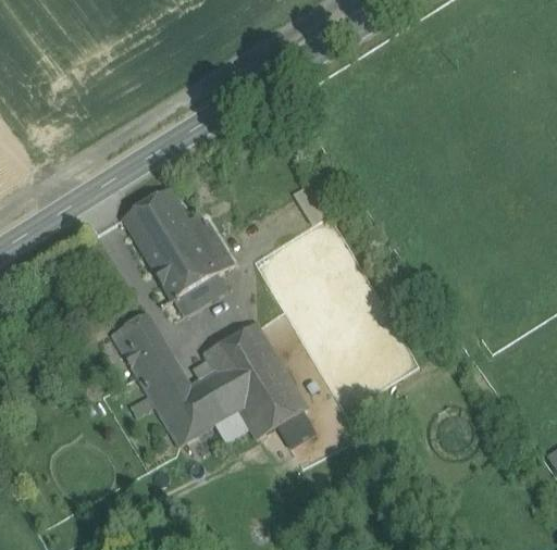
[(312,225),(331,213),(312,185),(295,197),(312,225)]
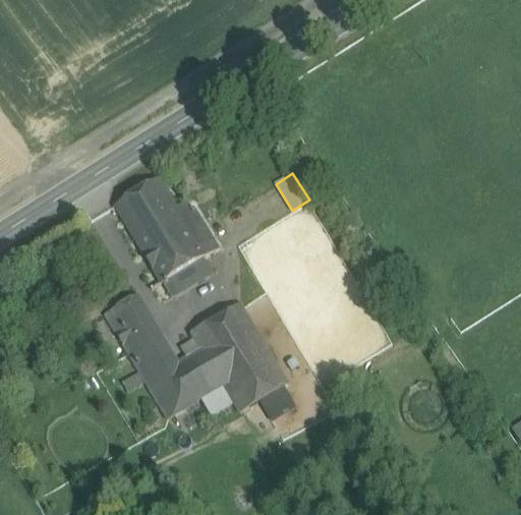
[(158,178),(117,204),(137,239),(180,213),(158,178)]
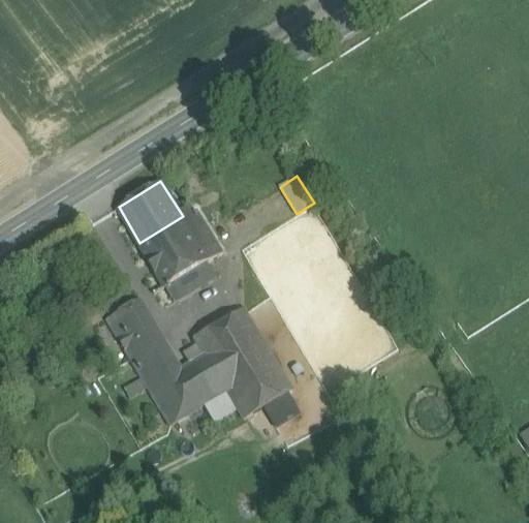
[(183,216),(139,243),(165,284),(207,258),(221,249),(196,208),(183,216)]
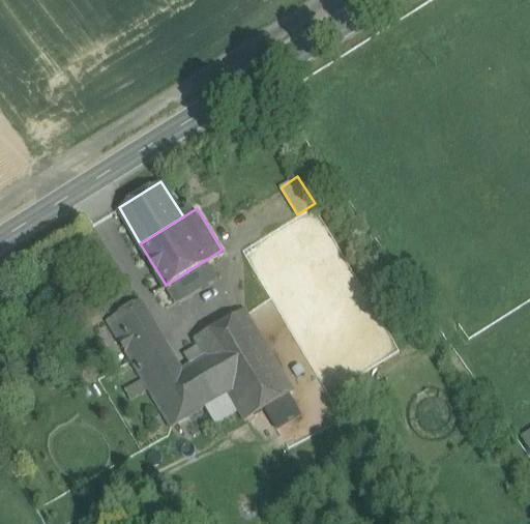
[(217,277),(207,259),(166,285),(176,301),(217,277)]
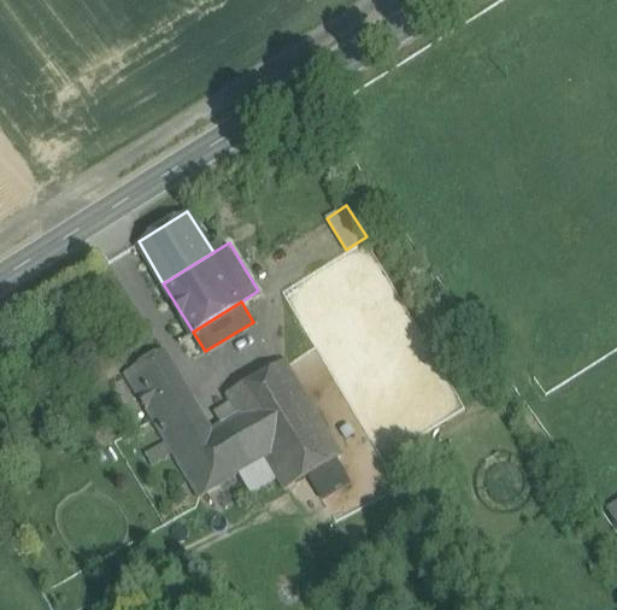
[(211,429),(163,347),(125,370),(199,493),(238,470),(263,456),(265,453),(240,411),(240,412),(211,429)]
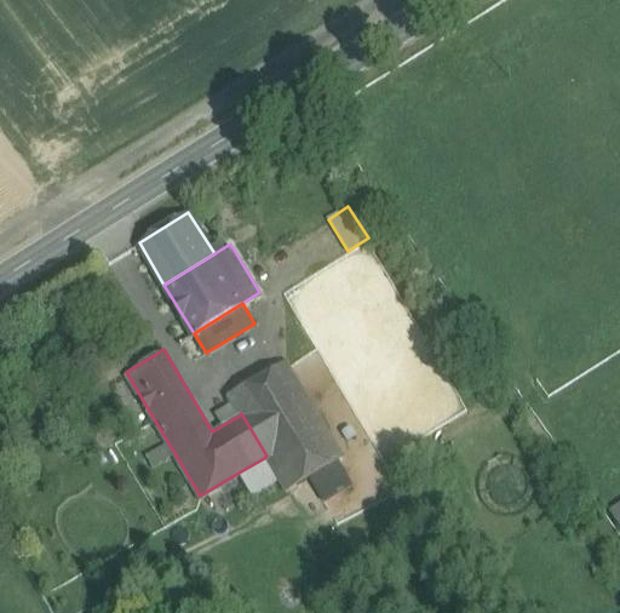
[(241,413),(267,456),(286,488),(309,475),(338,458),(344,454),(287,359),(228,393),(241,414),(241,413)]
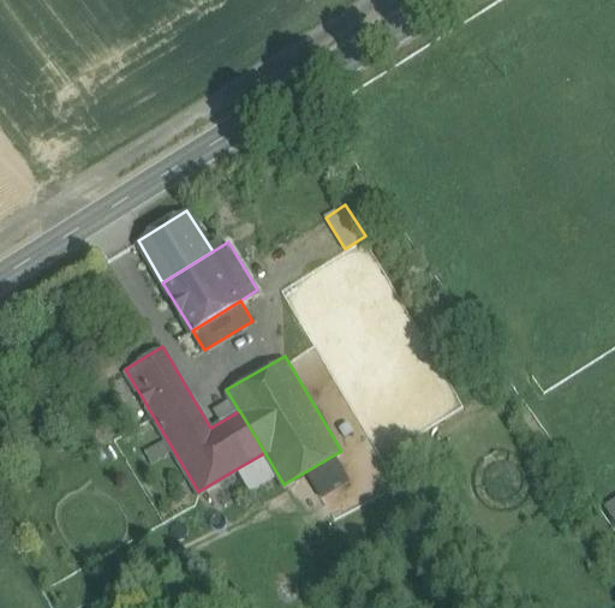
[(275,476),(262,454),(237,469),(250,490),(275,476)]
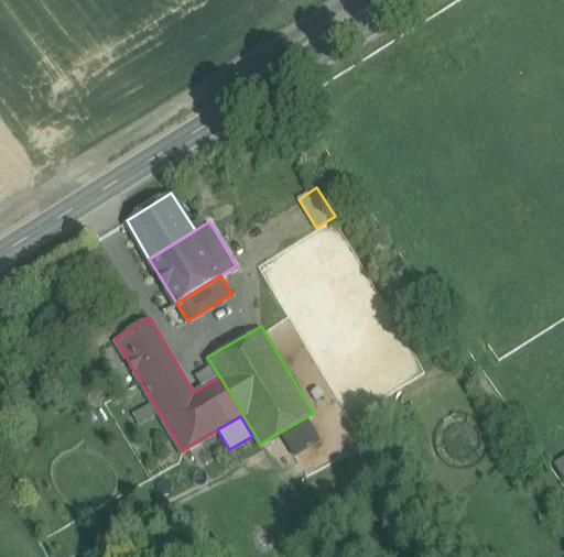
[(307,416),(281,432),(291,449),(317,434),(307,416)]
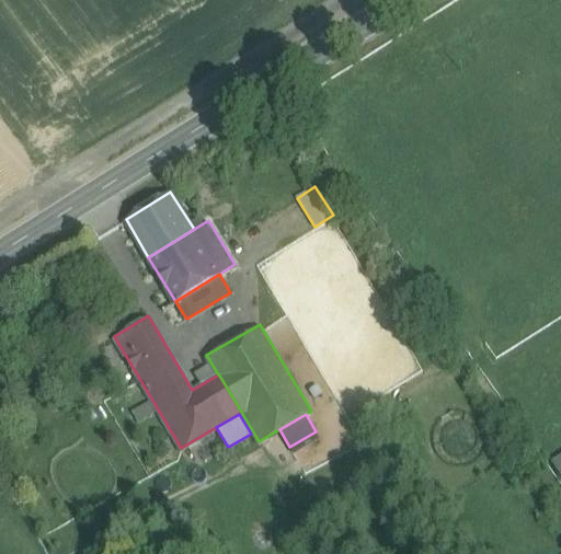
[(560,448),(550,457),(560,473),(560,448)]
